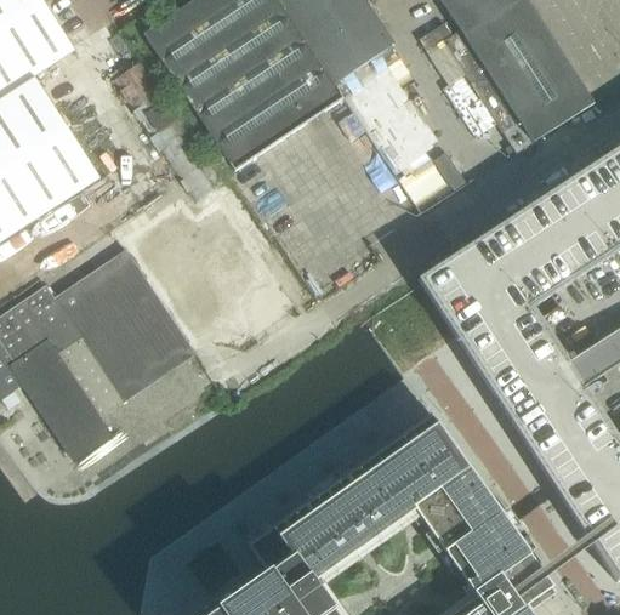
[(0,0),(0,239),(101,175),(35,73),(75,46),(45,0),(0,0)]
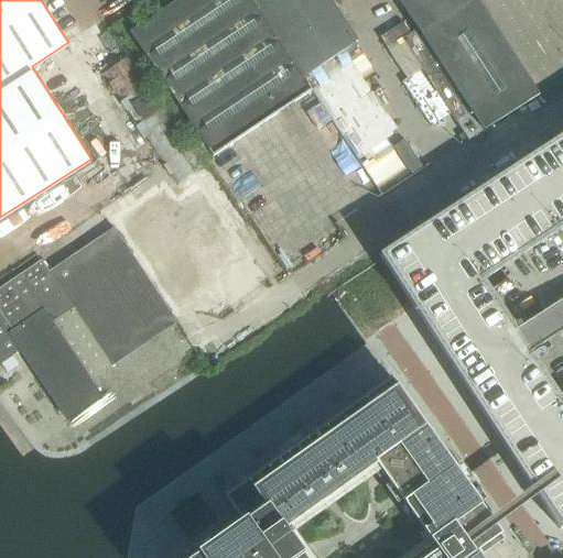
[(313,87),(255,0),(171,0),(131,26),(214,152),(313,87)]
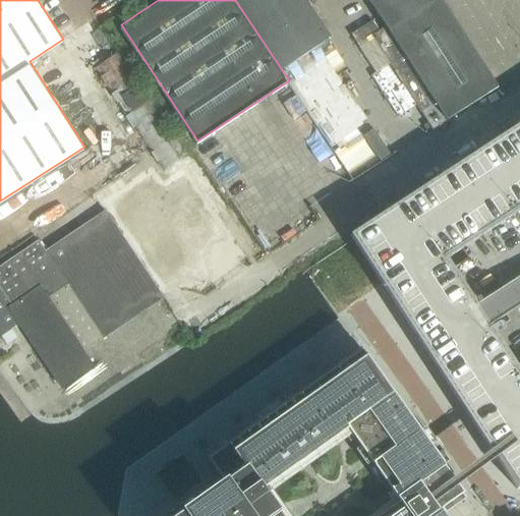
[(237,0),(282,67),(331,35),(307,0),(237,0)]
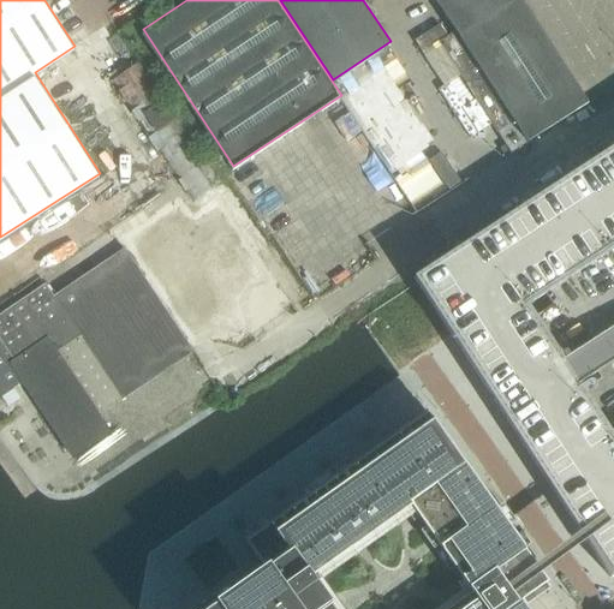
[(528,138),(589,99),(524,0),(439,0),(457,28),(441,37),(507,139),(501,143),(506,151),(528,138)]
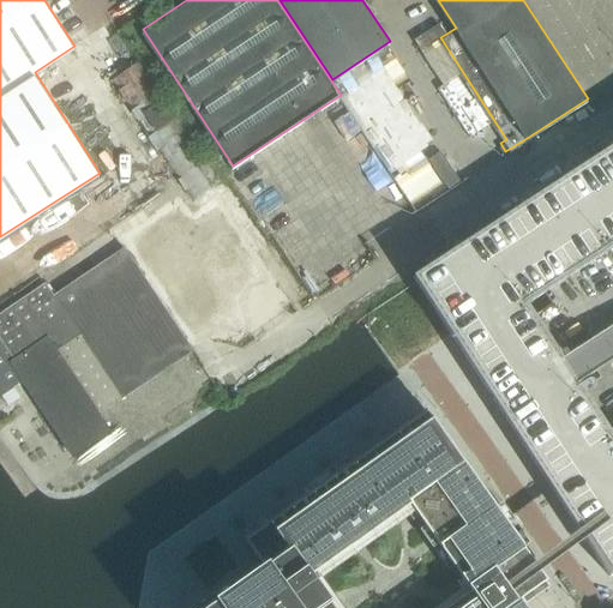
[(612,160),(604,146),(562,173),(610,247),(612,245),(612,160)]
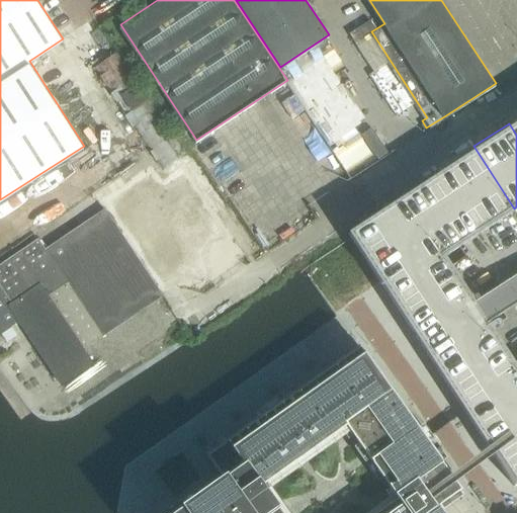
[(514,208),(474,146),(438,169),(439,171),(480,231),(514,208)]
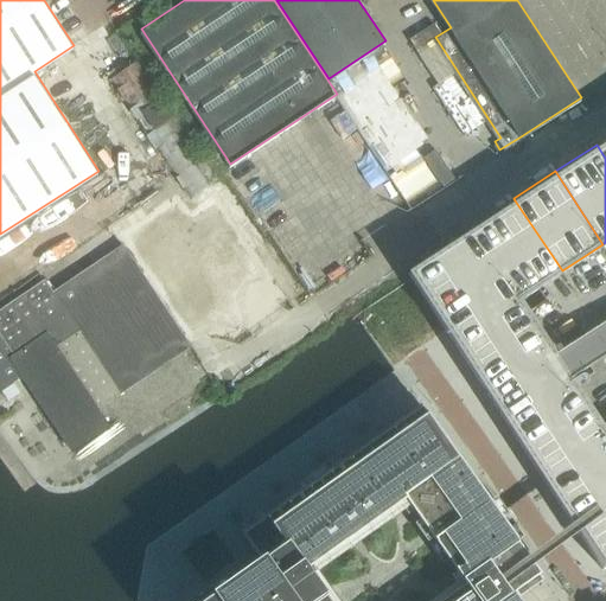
[(515,200),(409,269),(413,275),(446,325),(455,340),(521,298),(562,270),(515,200)]
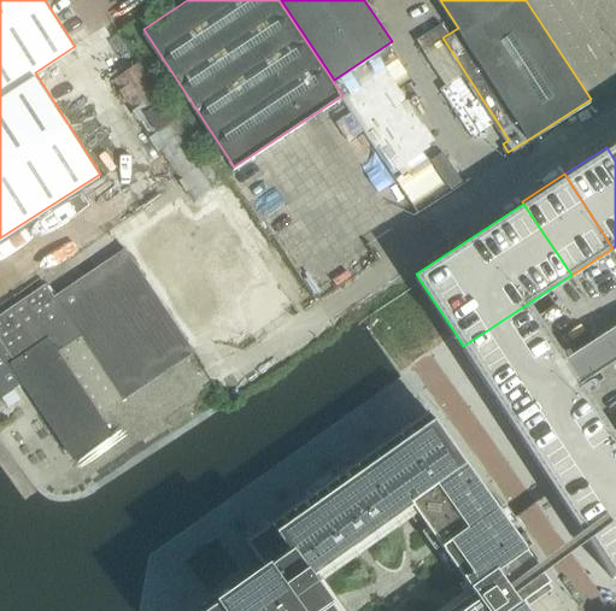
[(195,348),(127,246),(53,294),(45,283),(0,312),(0,394),(23,379),(70,450),(109,424),(100,411),(122,397),(195,348)]
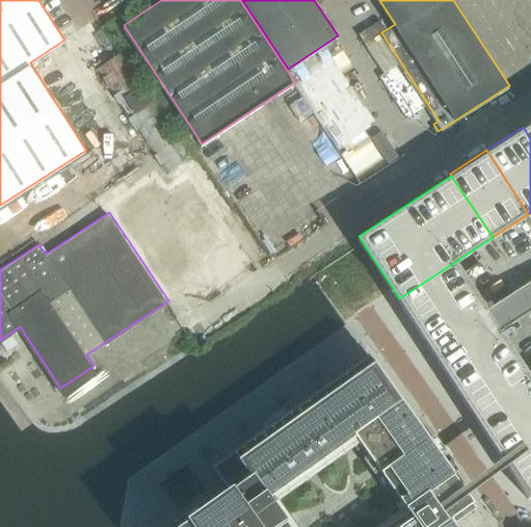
[(530,212),(528,214),(493,237),(456,261),(494,317),(494,318),(530,373),(530,212)]
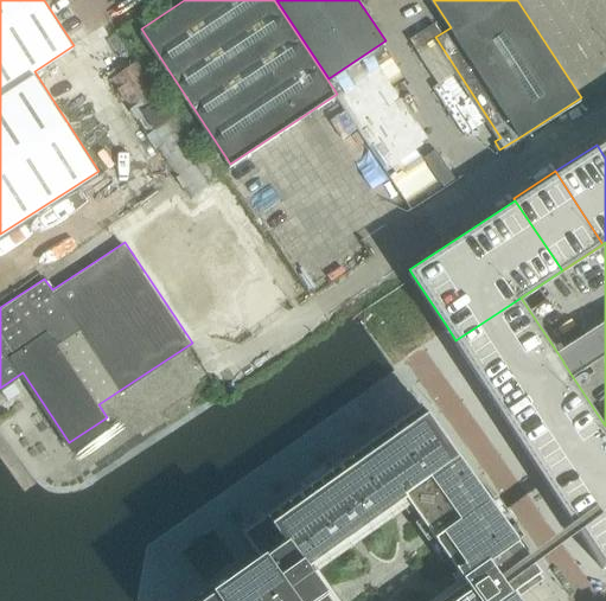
[(521,298),(455,340),(498,406),(563,363),(563,362),(521,298)]
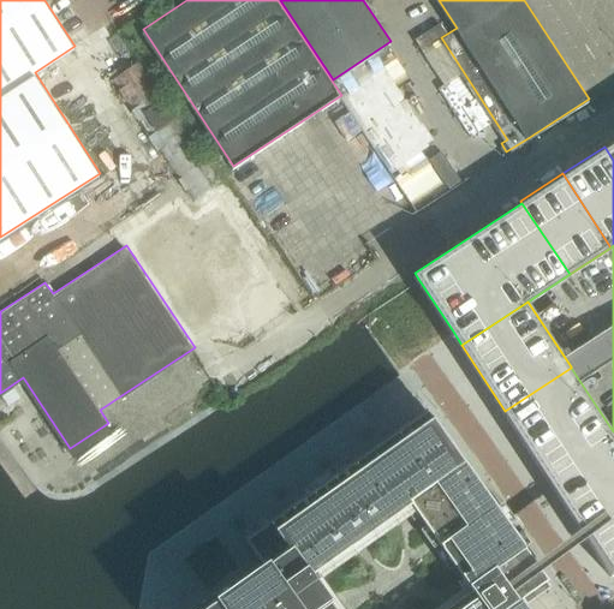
[(571,368),(505,411),(548,477),(613,435),(613,431),(571,368)]
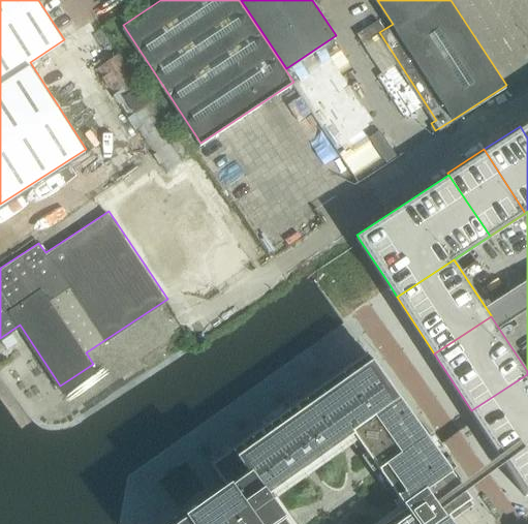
[(233,447),(212,461),(229,485),(224,489),(174,523),(455,523),(446,512),(448,510),(456,519),(474,505),(467,496),(470,494),(455,473),(421,425),(402,399),(368,350),(233,447)]
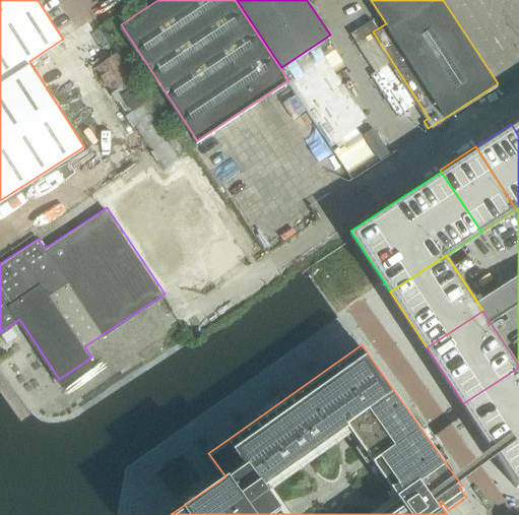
[(518,368),(463,403),(517,485),(518,485),(518,368)]
